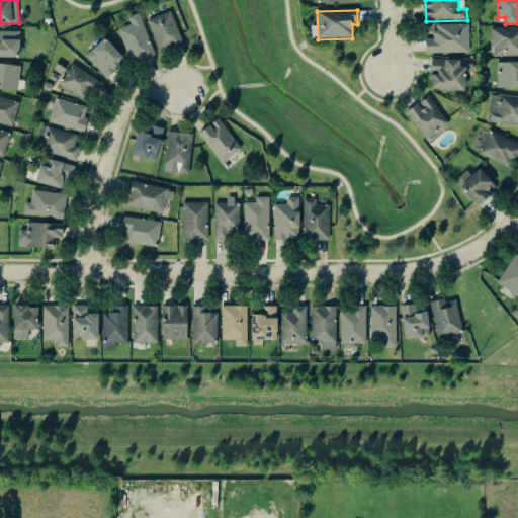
[(160,55),(184,47),(171,12),(148,21),(160,55)]
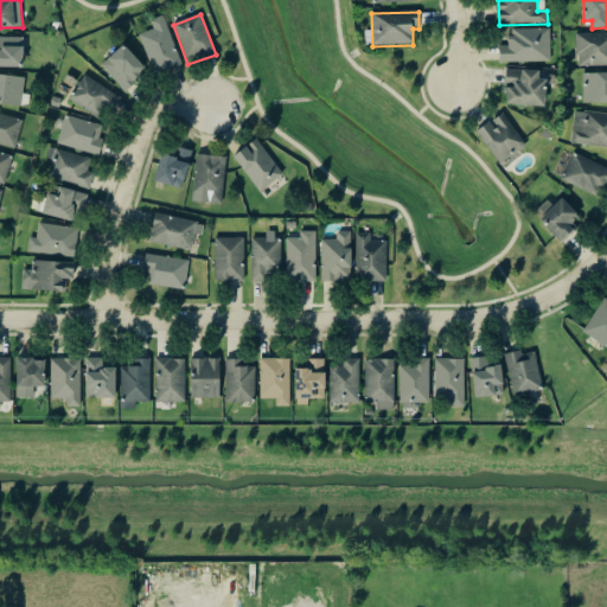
[(181,65),(164,17),(151,21),(154,30),(140,36),(155,75),(181,65)]
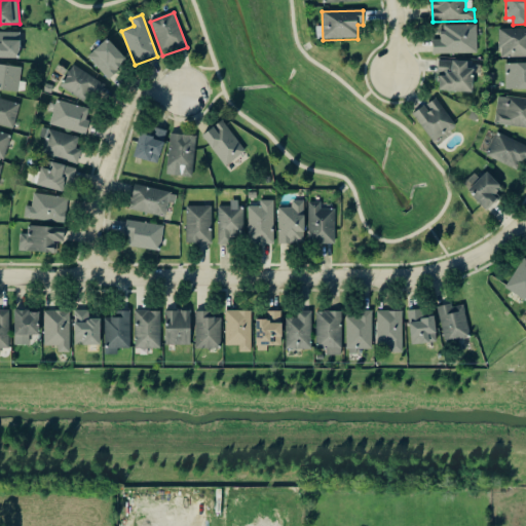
[(477,25),(442,26),(442,40),(433,40),(434,55),(478,54),(477,25)]
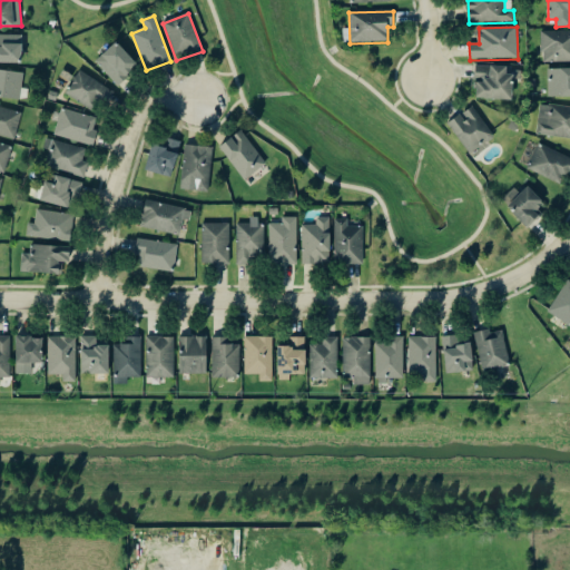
[(542,64),(569,62),(569,30),(541,32),(542,64)]
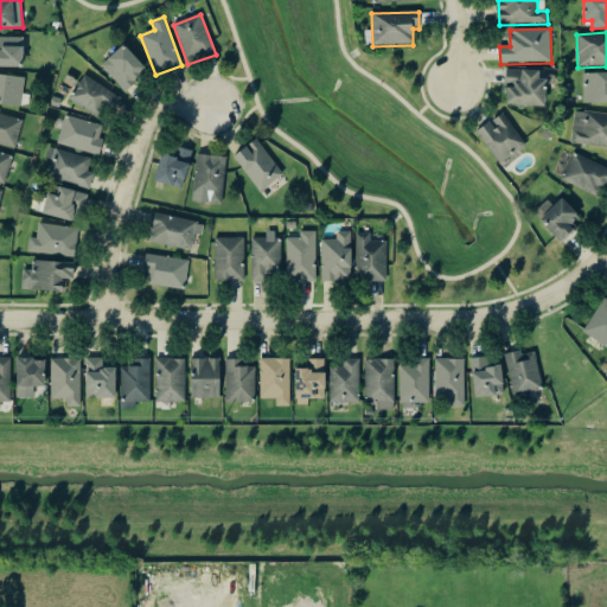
[(24,38),(0,37),(0,66),(24,68),(24,38)]
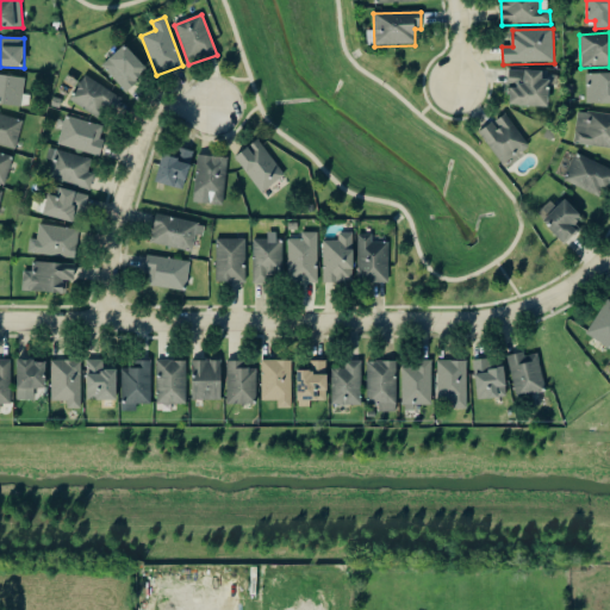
[(101,67),(125,92),(148,70),(125,45),(101,67)]
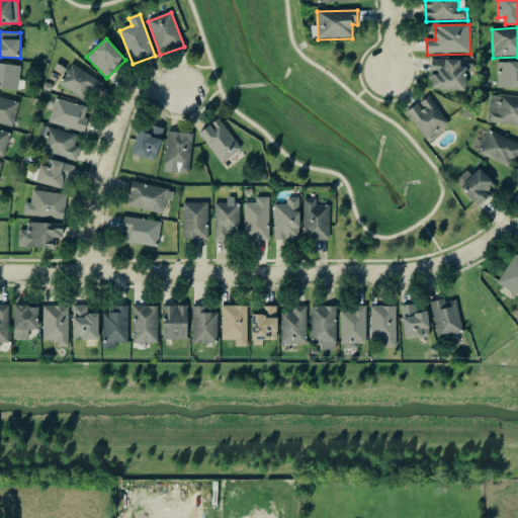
[(461,61),(433,60),(432,90),(466,91),(467,68),(461,67),(461,61)]
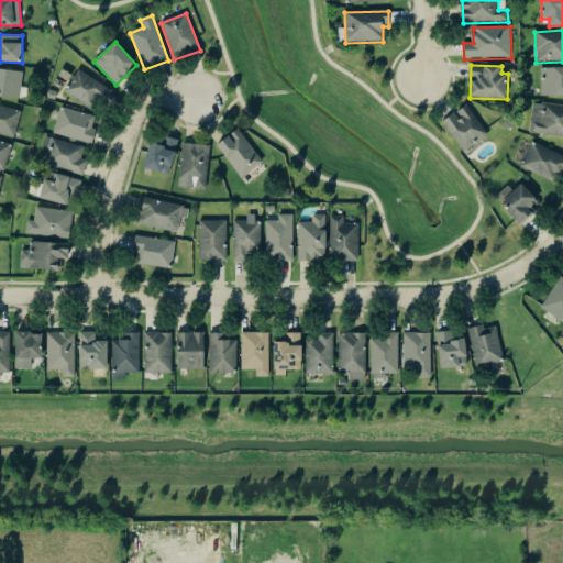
[(562,67),(541,68),(542,97),(562,96),(562,67)]
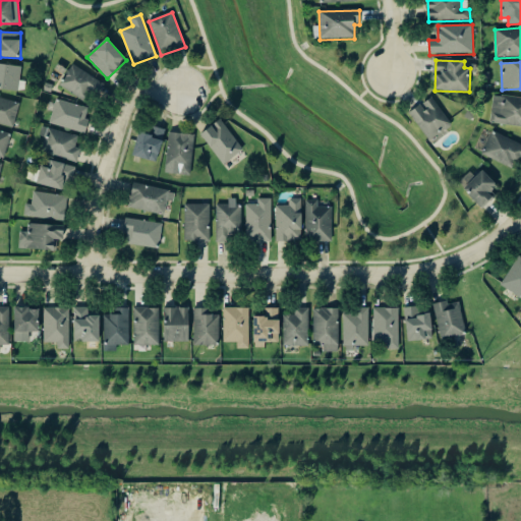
[(0,90),(1,90),(18,93),(21,67),(0,64),(0,90)]
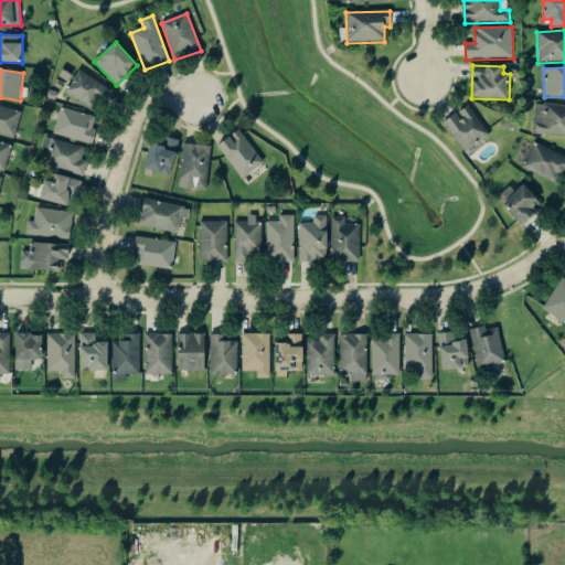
[(64,95),(93,109),(96,103),(104,107),(113,91),(76,72),(64,95)]
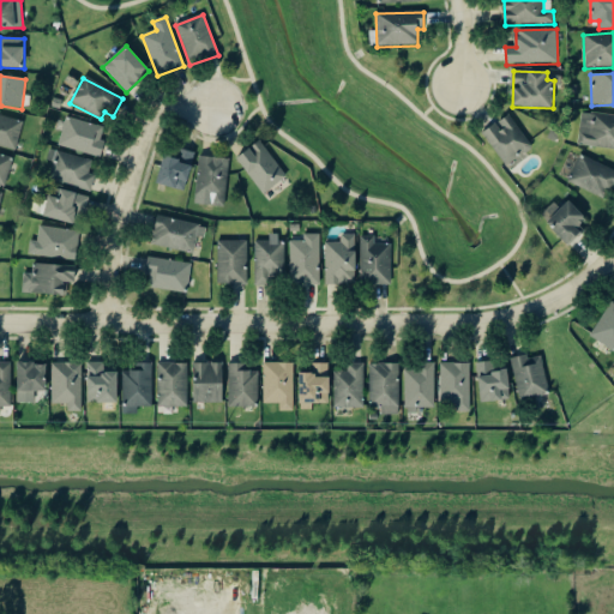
[(613,115),(583,113),(581,146),(613,149),(613,115)]
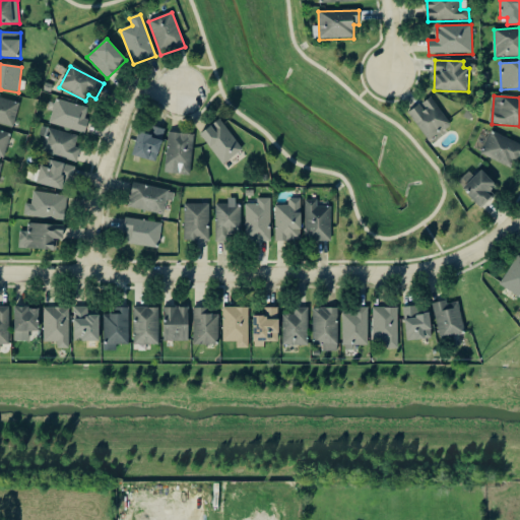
[(20,104),(0,98),(0,125),(14,129),(20,104)]
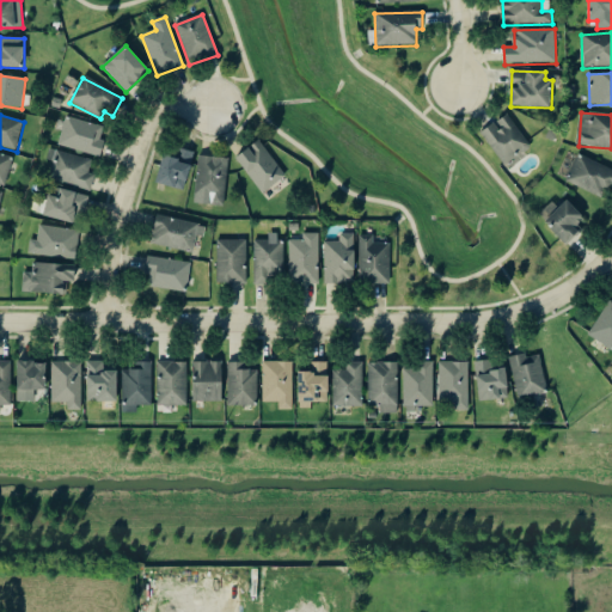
[(531,148),(506,115),(481,134),(506,167),(531,148)]
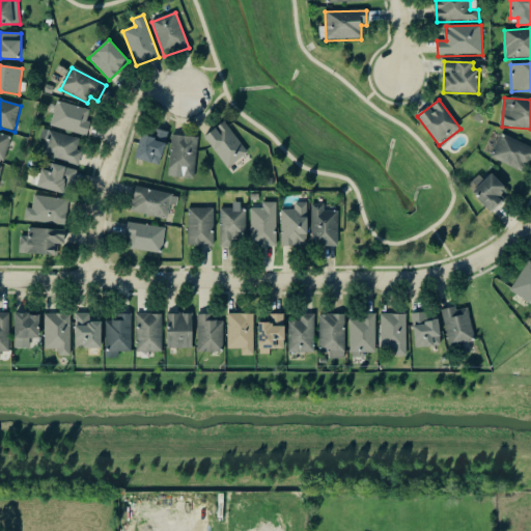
[(90,123),(87,122),(90,109),(57,103),(51,128),(88,136),(90,123)]
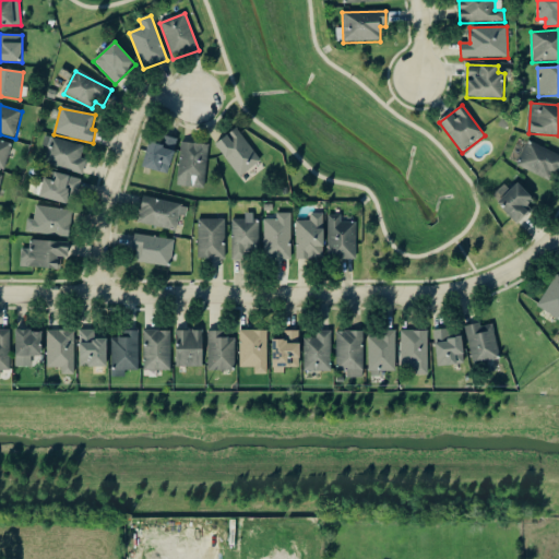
[(262,161),(236,129),(215,145),(241,177),(262,161)]
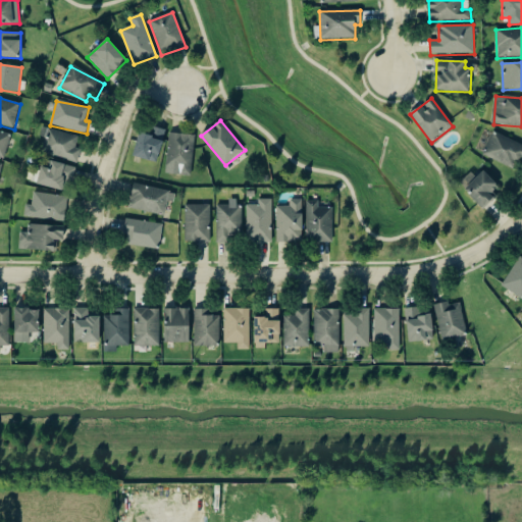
[(158,163),(165,131),(154,127),(152,134),(139,131),(134,157),(158,163)]
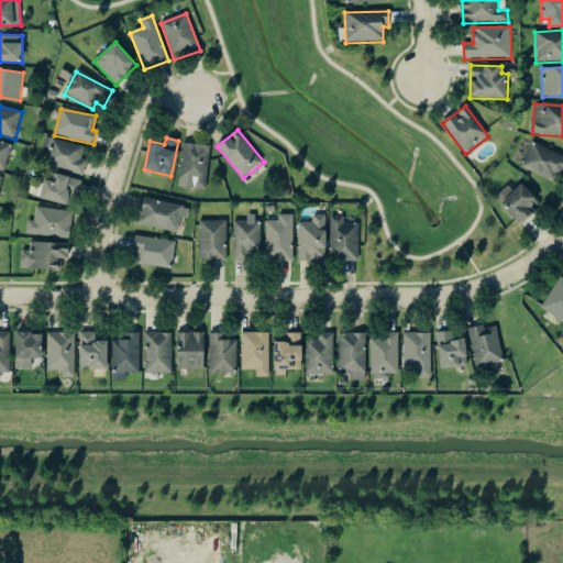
[(88,162),(81,159),(85,148),(52,139),(44,164),(85,175),(88,162)]
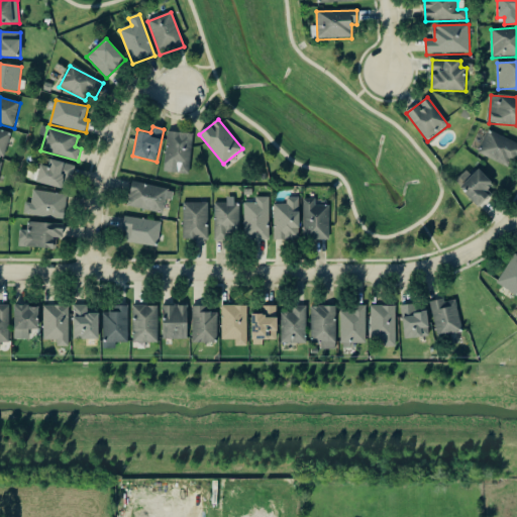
[(0,157),(5,158),(11,132),(0,129),(0,157)]
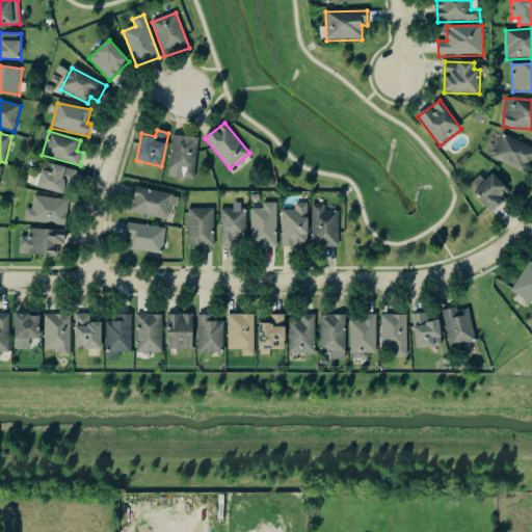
[(198,138),(173,135),(169,170),(183,171),(183,178),(194,180),(198,138)]
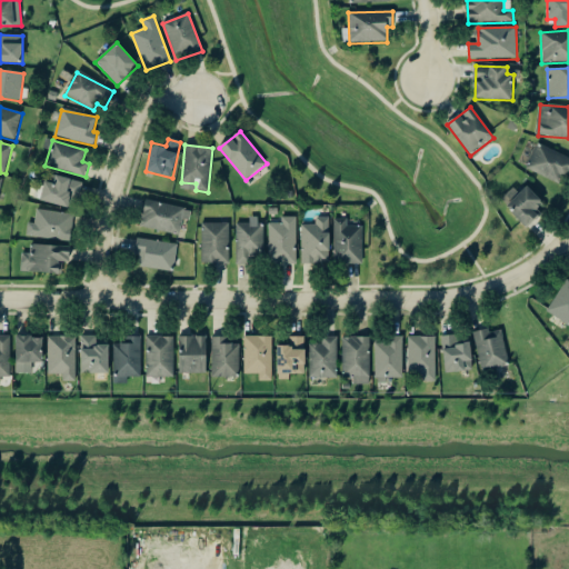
[(528,171),(565,185),(568,172),(568,156),(537,146),(528,171)]
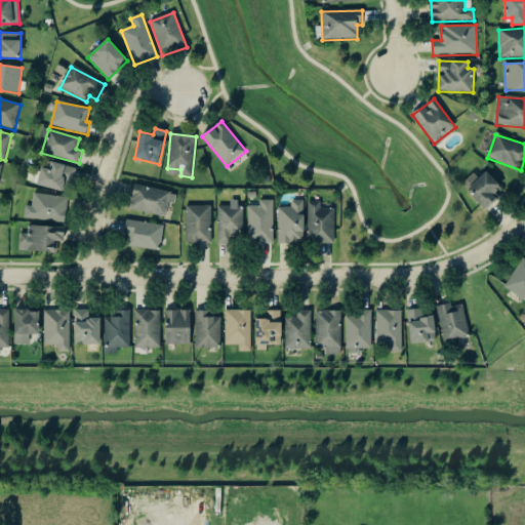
[(73,184),(77,169),(45,160),(38,186),(64,193),(67,182),(73,184)]
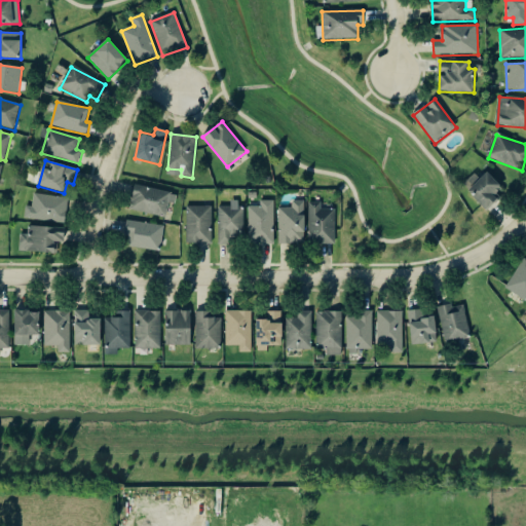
[(486,210),(505,189),(487,173),(481,179),(475,173),(462,186),(486,210)]
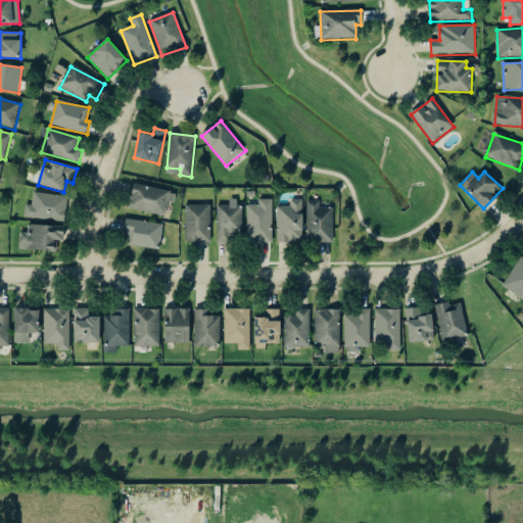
[(129,209),(165,217),(169,202),(174,203),(177,193),(135,184),(129,209)]
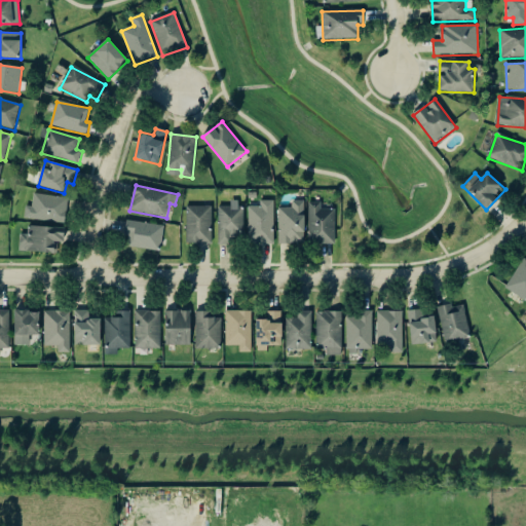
[(25,207),(24,220),(66,224),(68,198),(33,194),(32,208),(25,207)]
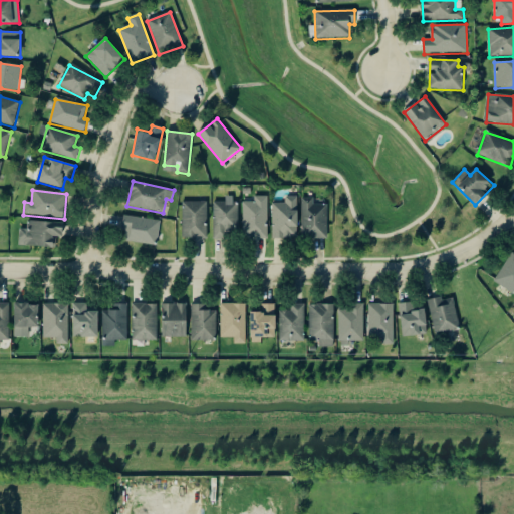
[(213,202),(213,239),(227,239),(227,231),(237,231),(237,196),(225,196),(225,202),(213,202)]
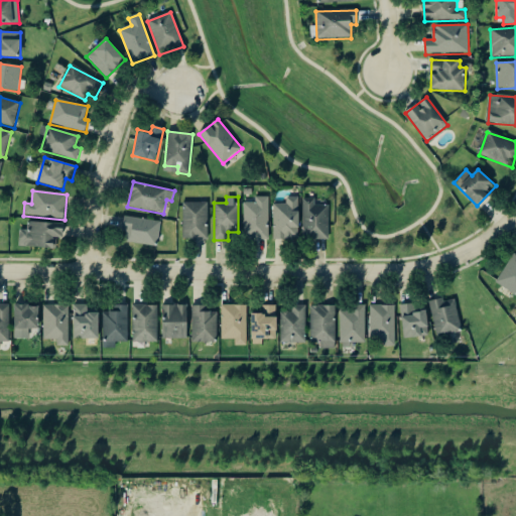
[(243,204),(244,240),(269,240),(269,198),(256,198),(256,203),(243,204)]
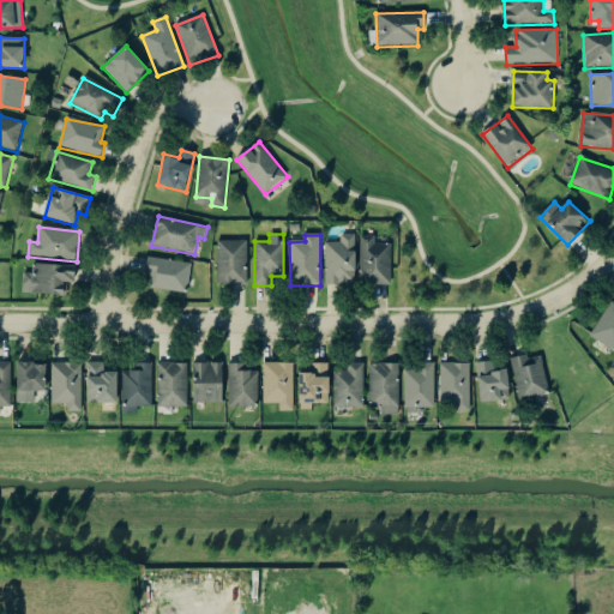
[(325,242),(326,286),(356,284),(355,235),(342,235),(342,242),(325,242)]
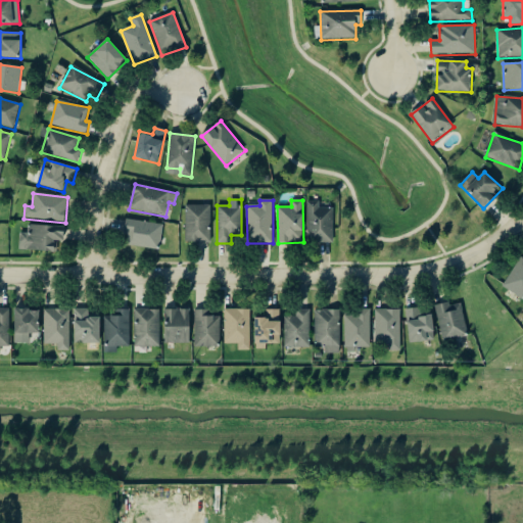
[(333,208),(320,208),(320,201),(306,201),(308,243),(334,243),(333,208)]
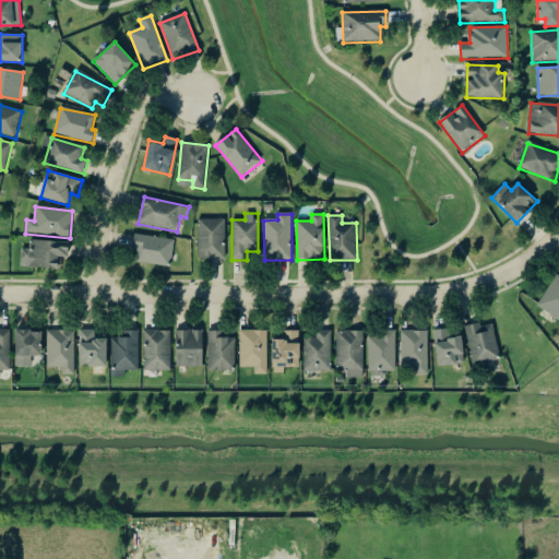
[(225,219),(199,221),(199,260),(225,259),(225,219)]
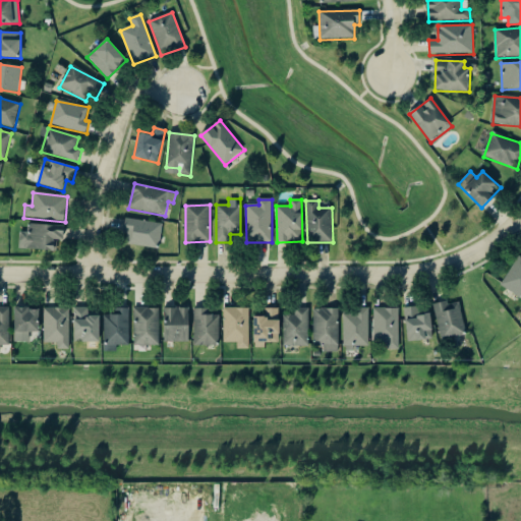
[(129,245),(159,249),(163,225),(126,219),(123,236),(130,237),(129,245)]
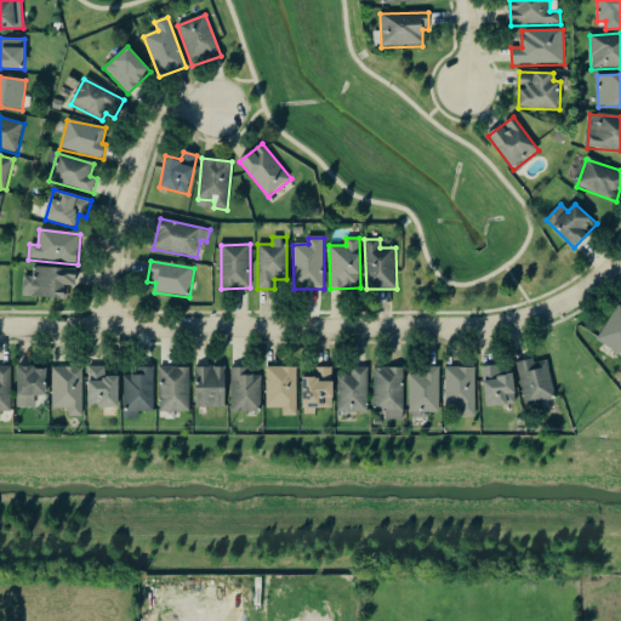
[(23,277),(22,297),(64,298),(66,286),(77,286),(77,269),(33,268),(33,278),(23,277)]
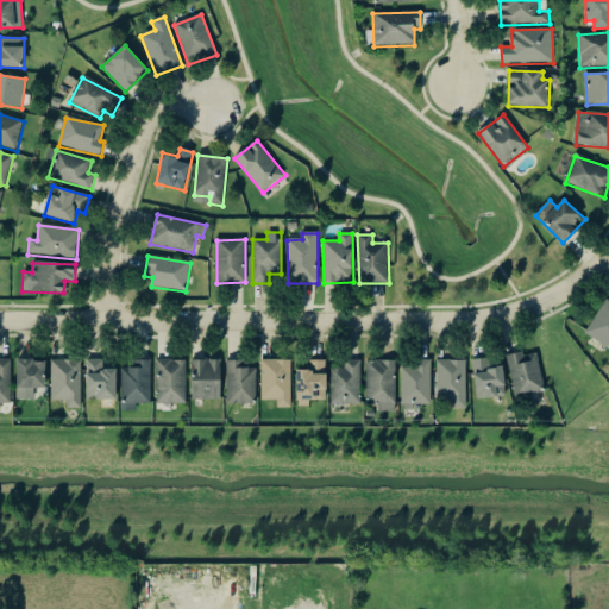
[(585,334),(608,349),(608,299),(585,334)]
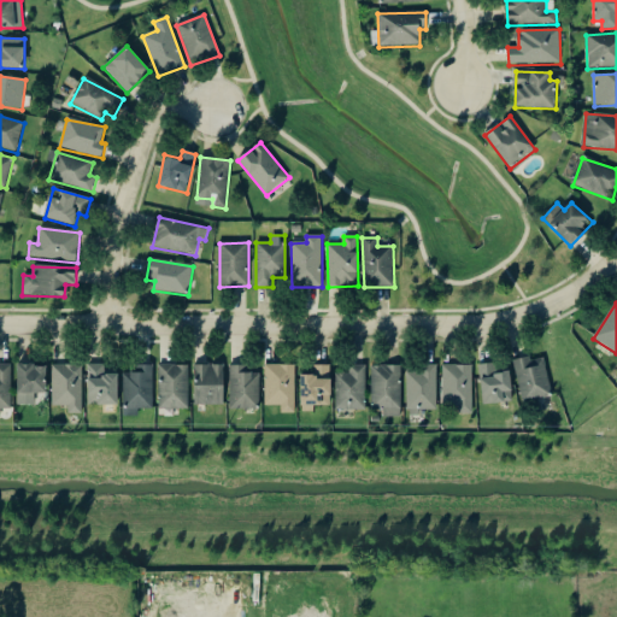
[(522,403),(552,398),(545,357),(515,362),(522,403)]
